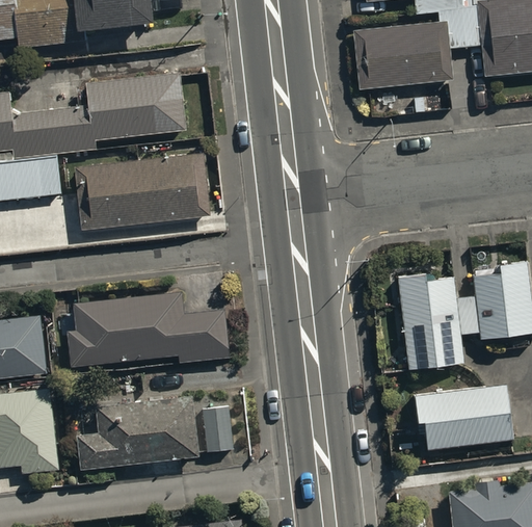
[(0,0),(0,41),(17,38),(18,48),(85,41),(83,26),(151,19),(149,0),(0,0)]
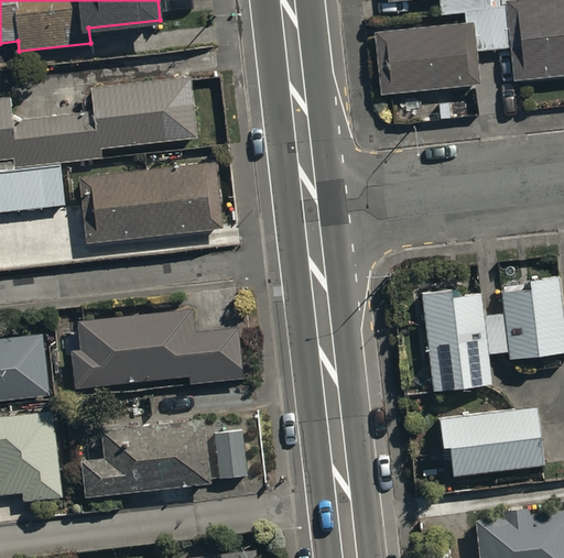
[(512,80),(563,75),(563,0),(513,0),(505,1),(512,80)]
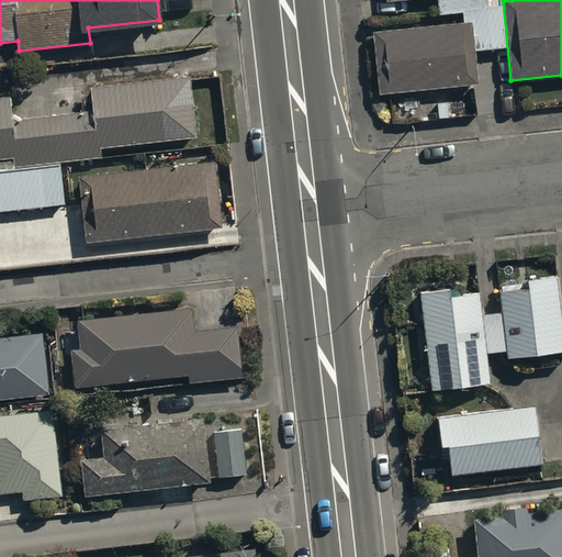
[(372,33),(379,96),(478,85),(471,22),(372,33)]
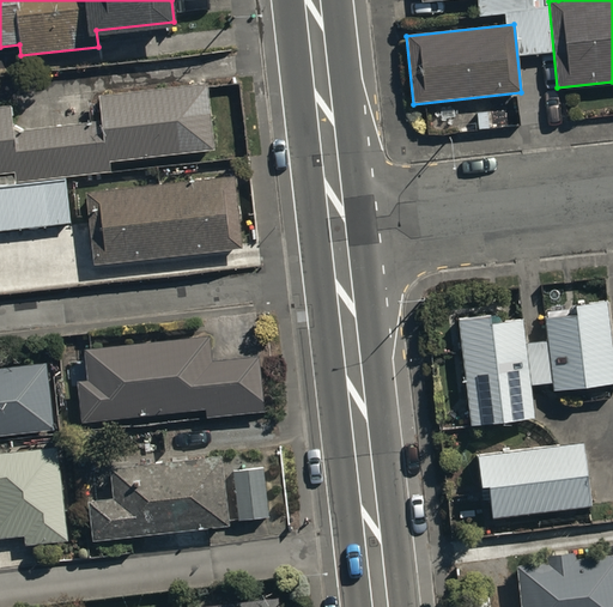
[(110,174),(109,163),(214,151),(206,84),(98,96),(101,121),(13,131),(11,105),(0,107),(0,175),(14,174),(14,184),(110,174)]
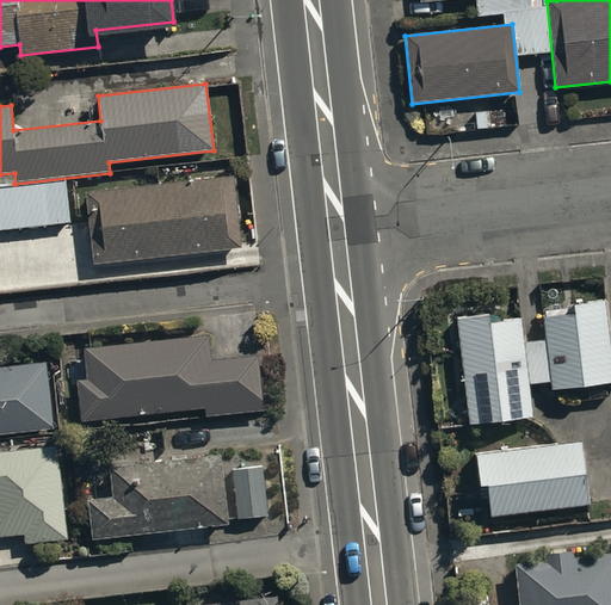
[(85,192),(93,265),(241,248),(233,177),(85,192)]
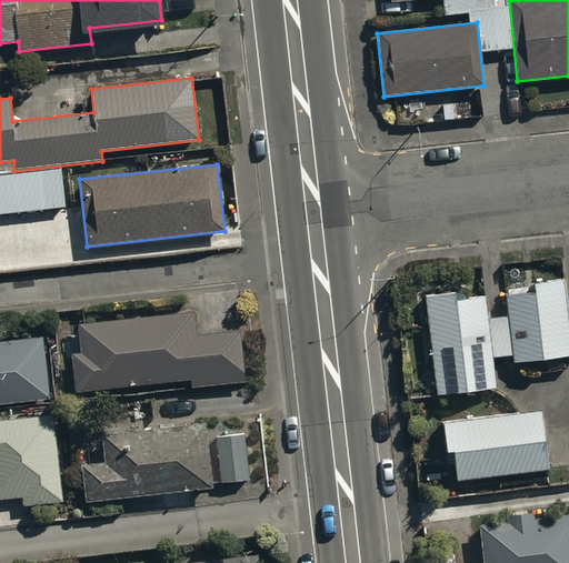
[(0,172),(0,214),(65,208),(60,167),(0,172)]
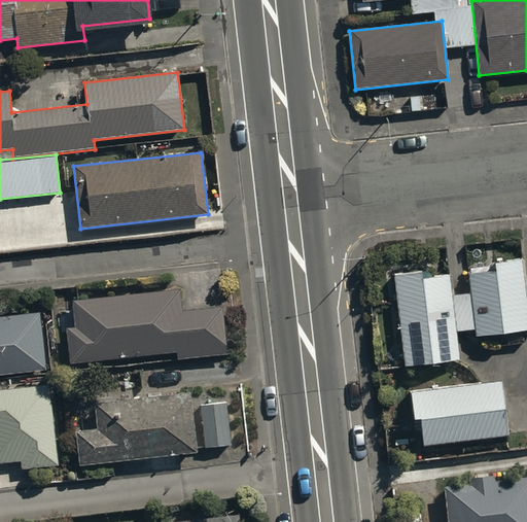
[(393,277),(405,367),(458,360),(455,332),(475,329),(476,337),(526,331),(526,310),(521,261),(466,267),(469,293),(451,296),(448,270),(393,277)]
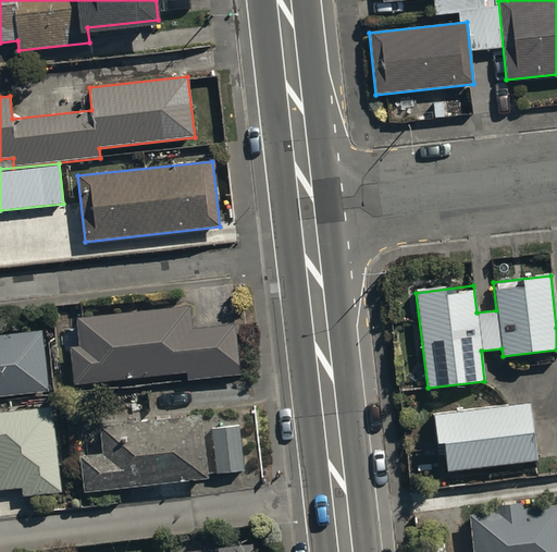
[(76,317),(79,346),(71,347),(75,385),(186,373),(187,381),(239,376),(234,323),(192,328),(189,305),(76,317)]
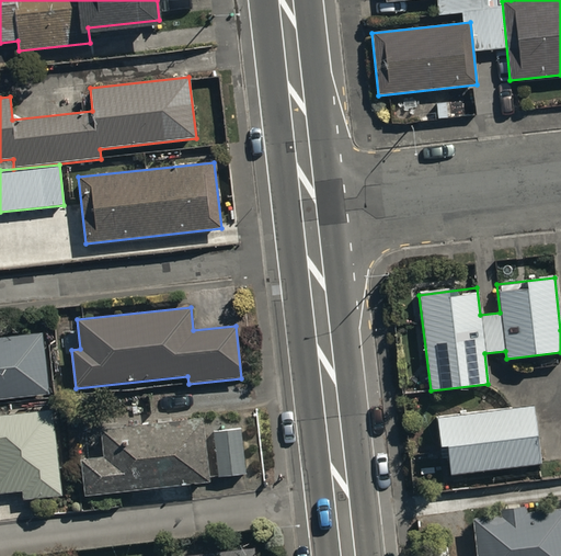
[(0,399),(49,394),(43,333),(0,338),(0,399)]
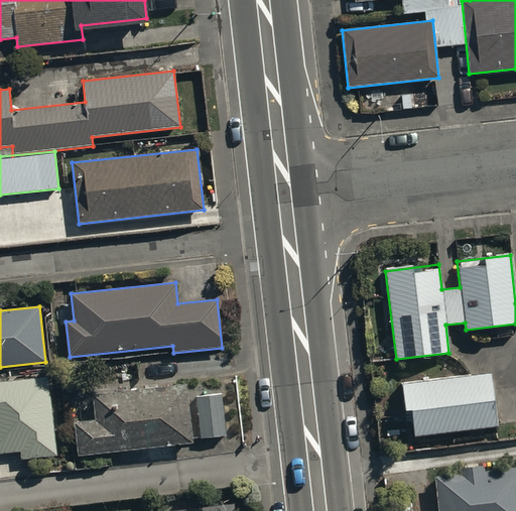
[(413,436),(497,426),(490,374),(407,384),(413,436)]
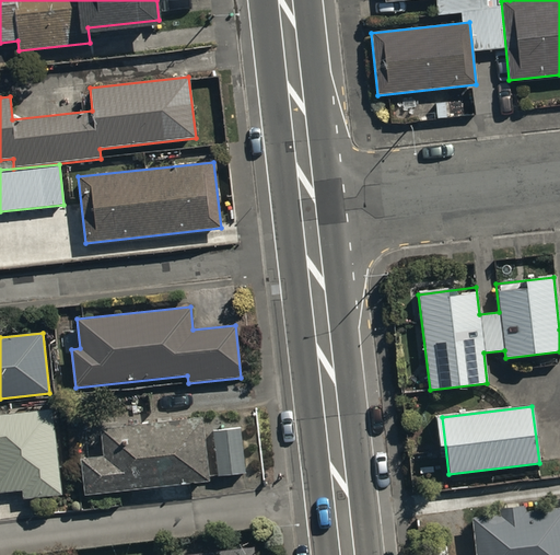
[(0,493),(24,490),(25,499),(65,495),(55,408),(0,414),(0,493)]
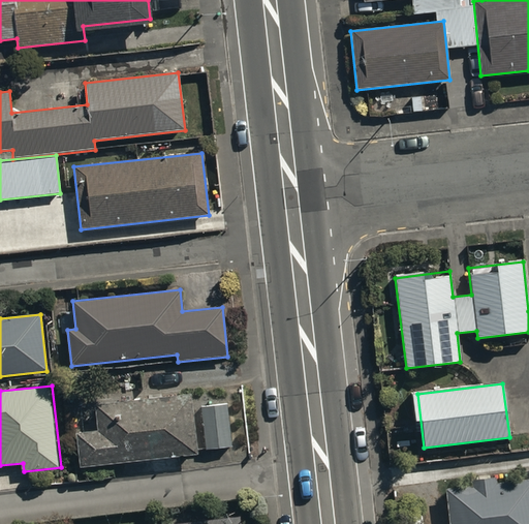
[(96,403),(99,430),(78,432),(82,467),(199,455),(192,393),(96,403)]
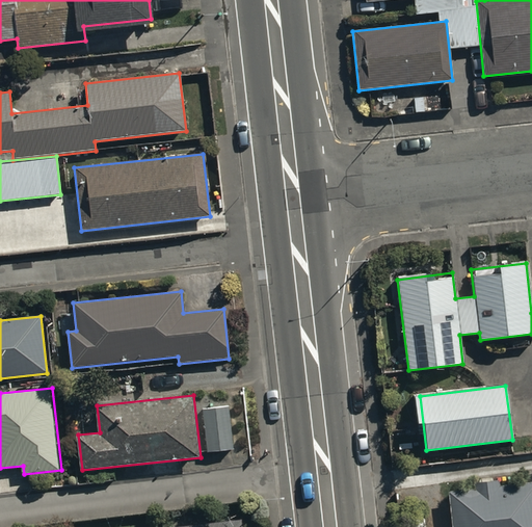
[(229,406),(204,410),(209,455),(235,452),(229,406)]
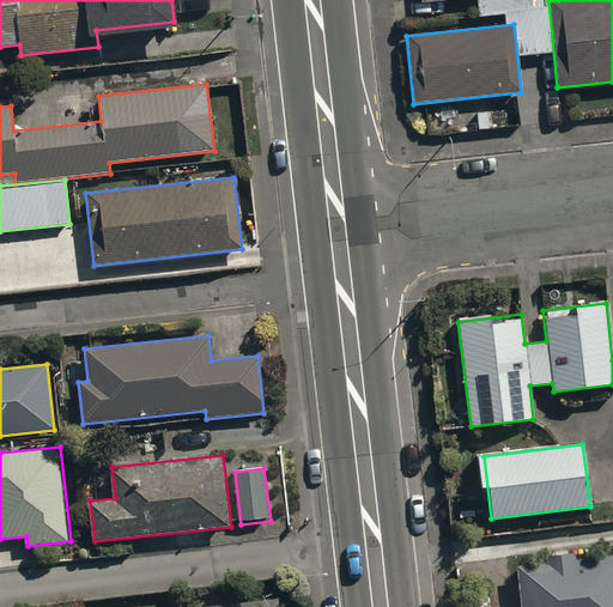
[(612,606),(612,556),(516,566),(520,606),(612,606)]
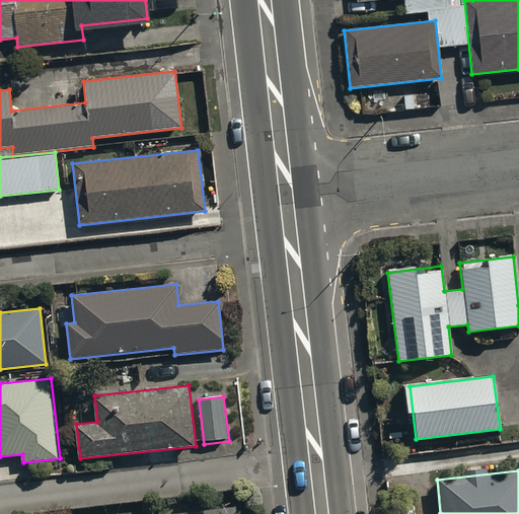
All buildings are outlined.
